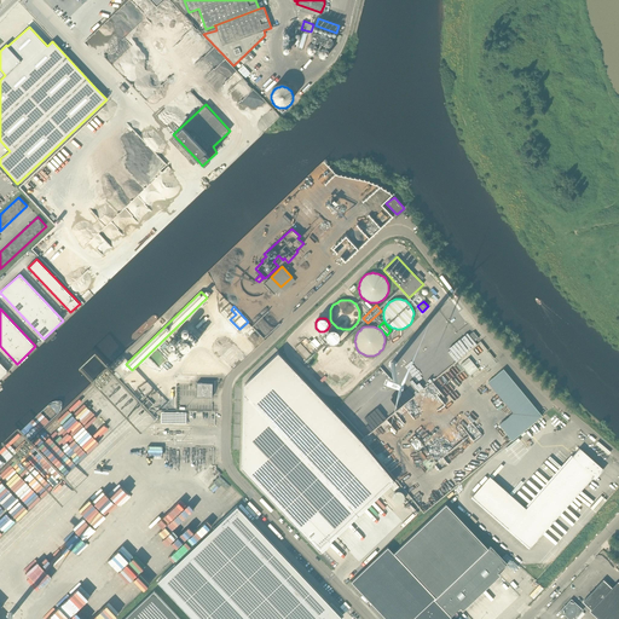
[(179,358),(185,353),(194,345),(198,340),(191,331),(185,336),(175,345),(177,346),(172,351),(179,358)]
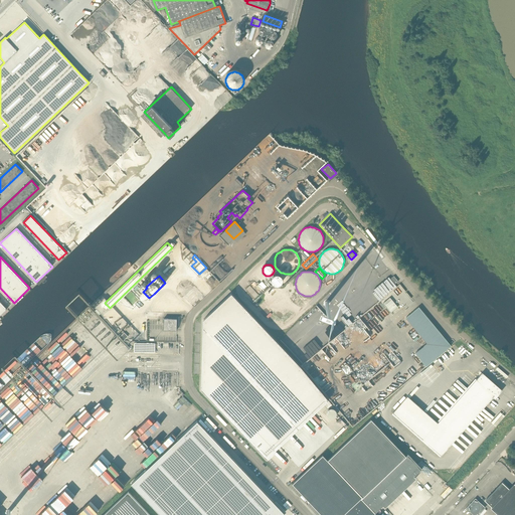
[(275,286),(276,287),(277,287),(278,287),(279,287),(280,286),(281,286),(282,285),(282,284),(283,283),(283,282),(283,281),(283,280),(283,279),(282,278),(282,277),(281,277),(280,276),(279,276),(278,276),(277,276),(276,276),(275,276),(274,277),(273,278),(272,279),(272,280),(272,281),(272,282),(272,283),(273,284),(273,285),(274,285),(275,286)]
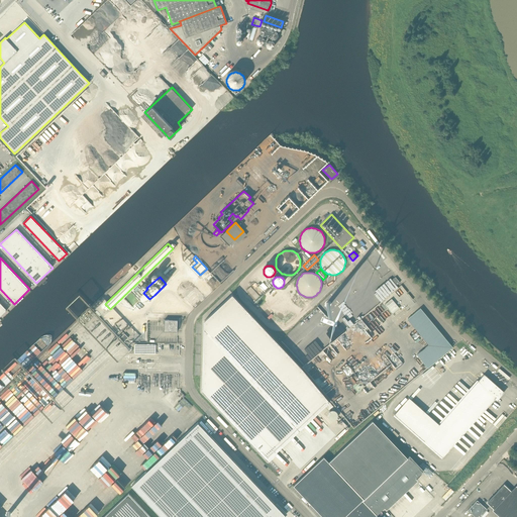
[(255,282),(251,286),(260,295),(264,291),(259,286),(261,285),(259,284),(257,285),(255,282)]
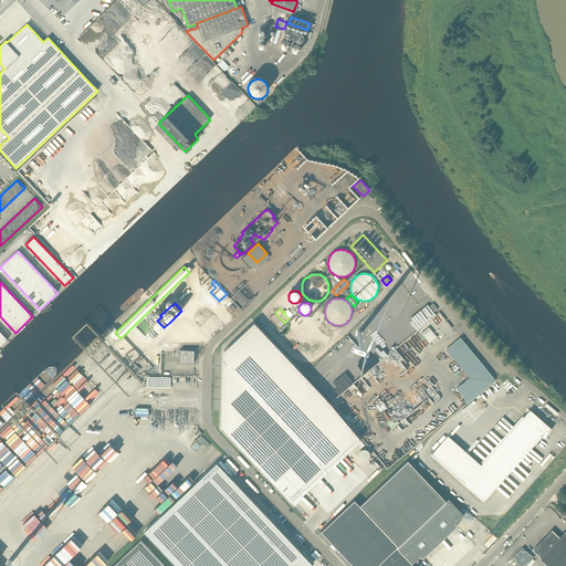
[(270,317),(280,327),(284,324),(274,314),(270,317)]
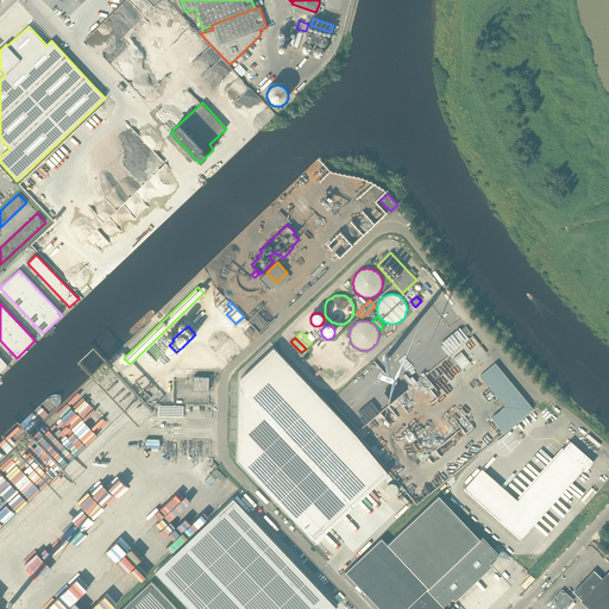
[(240,378),(238,460),(303,531),(305,529),(315,540),(371,487),(372,488),(382,478),(387,484),(394,478),(356,434),(274,346),(240,378)]
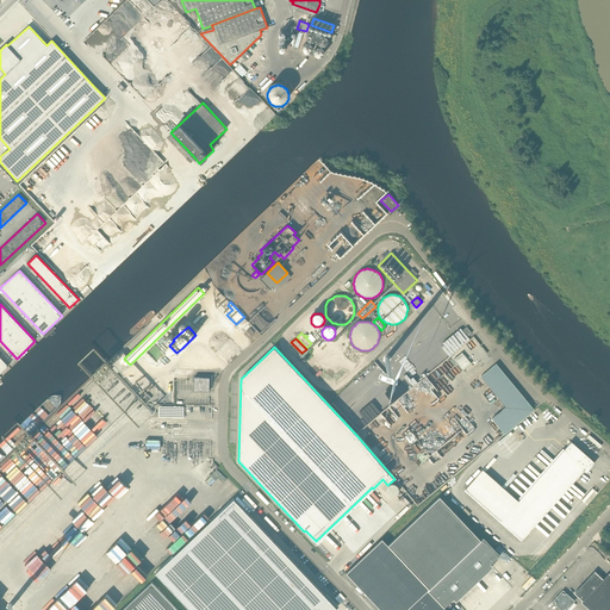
[(455,360),(464,371),(472,365),(464,353),(455,360)]
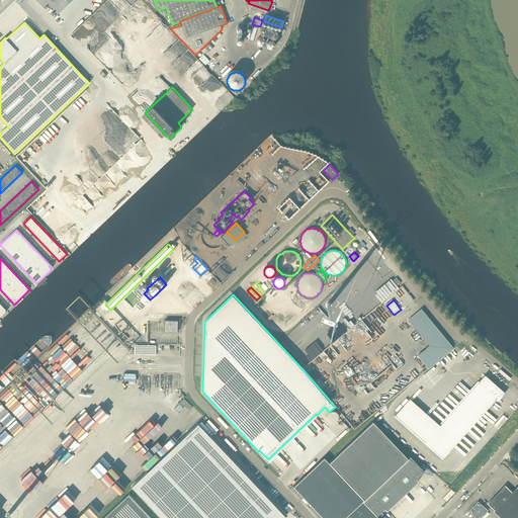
[(453,348),(421,309),(408,320),(429,345),(417,355),(429,368),(442,357),(453,348)]
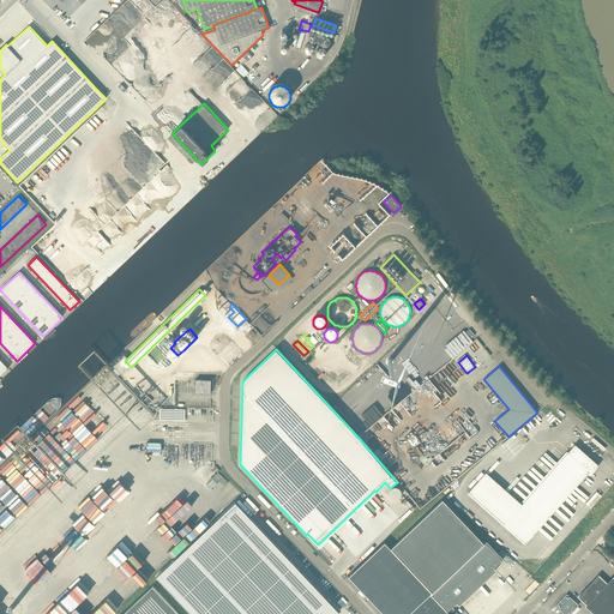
[(205,379),(204,380),(196,380),(194,393),(210,393),(211,389),(214,389),(214,387),(211,387),(211,381),(211,380),(210,379),(209,378),(208,378),(206,378),(205,379)]
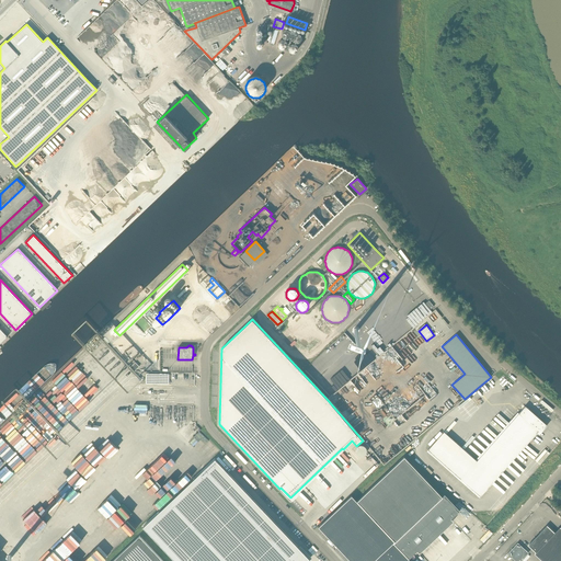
[(135,371),(139,366),(135,363),(130,367),(135,371)]
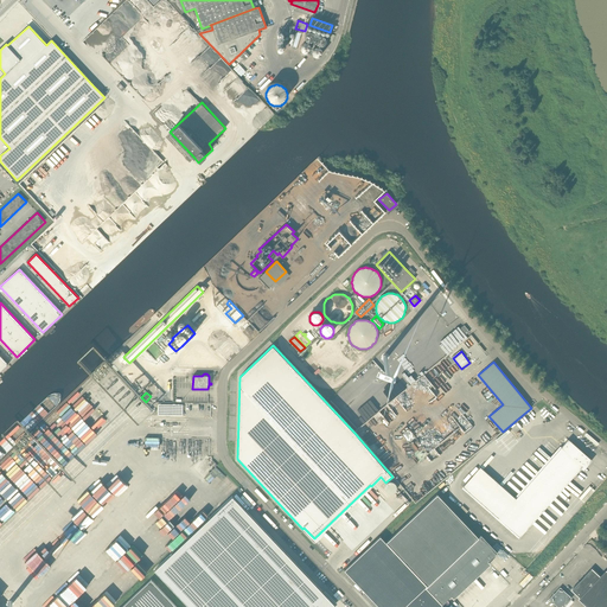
[(72,407),(77,413),(83,408),(78,402),(72,407)]
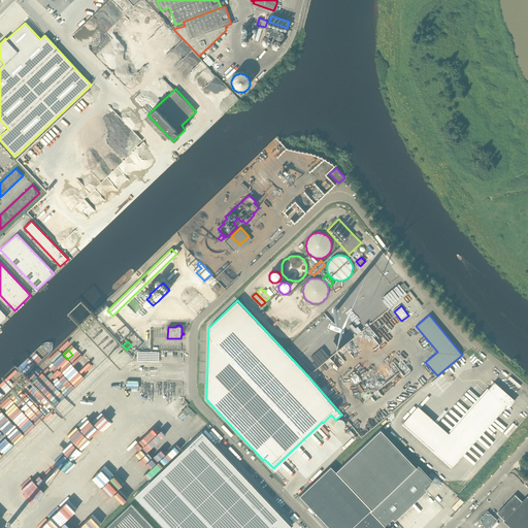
[(159,352),(137,352),(137,361),(159,361),(159,352)]
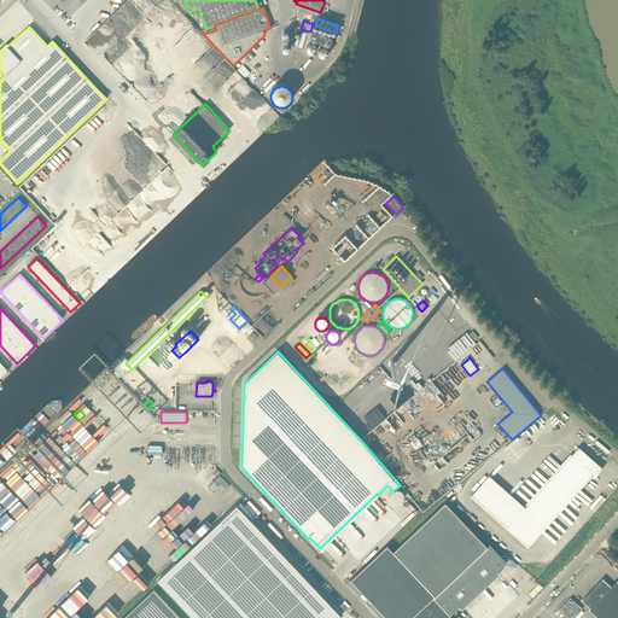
[(169,460),(170,445),(155,445),(155,460),(169,460)]
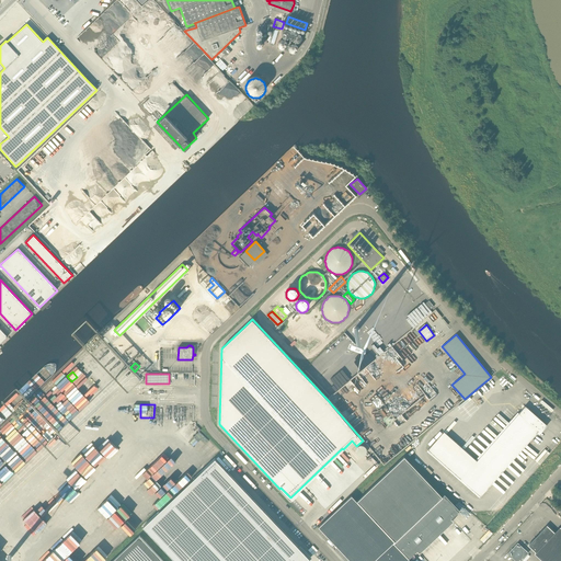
[(444,432),(427,449),(480,496),(537,432),(539,434),(540,433),(545,428),(544,428),(546,425),(525,407),(523,410),(523,409),(477,460),(444,432)]
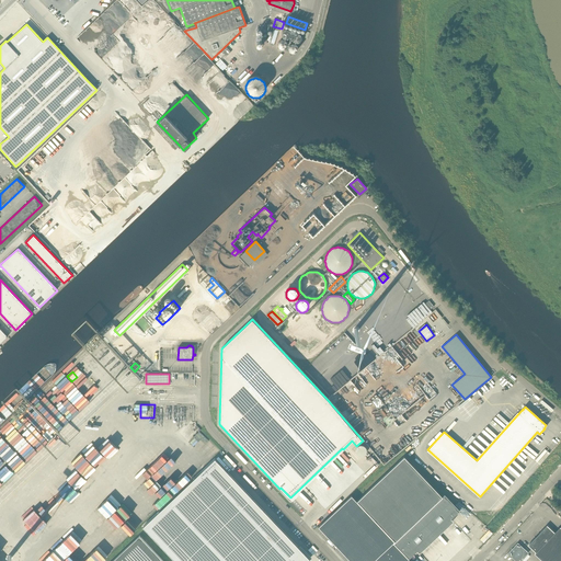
[(499,413),(488,425),(499,434),(508,422),(499,413)]
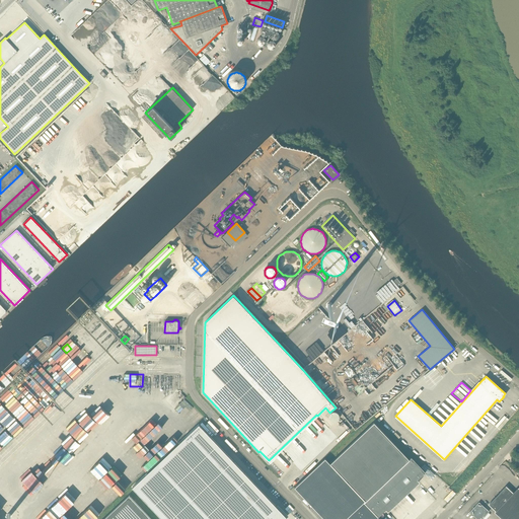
[(95,427),(104,419),(94,409),(88,415),(90,417),(88,419),(95,427)]
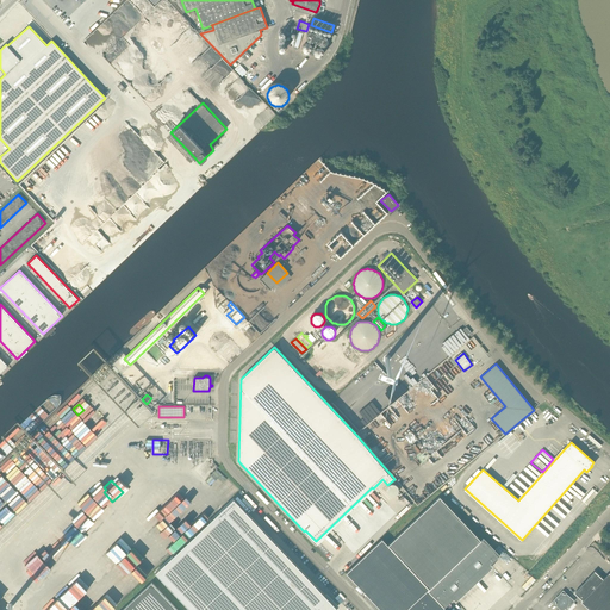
[(585,498),(589,502),(601,490),(596,486),(585,498)]
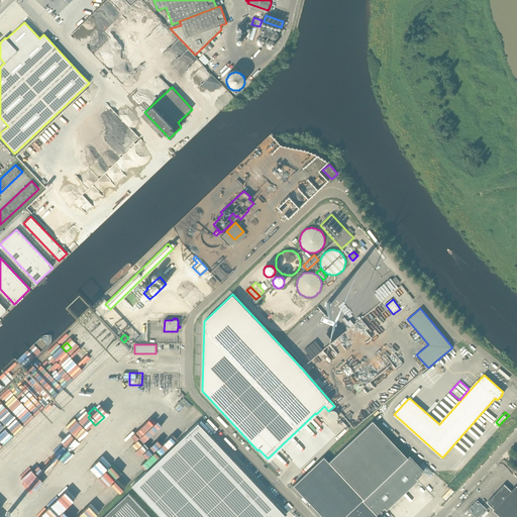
[(373,421),(328,461),(364,499),(362,500),(377,515),(385,507),(387,510),(417,480),(415,478),(423,471),(416,462),(409,455),(407,457),(373,421)]
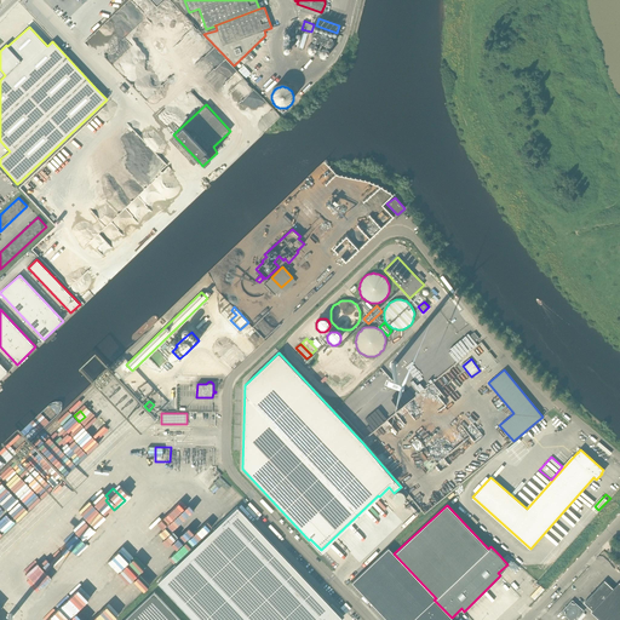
[(193,619),(339,619),(342,618),(329,604),(237,506),(158,583),(193,619)]
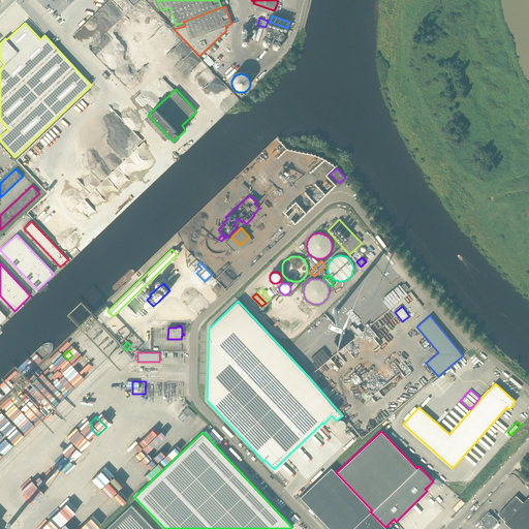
[(127,452),(131,457),(135,454),(139,459),(145,454),(141,449),(142,448),(136,443),(127,452)]
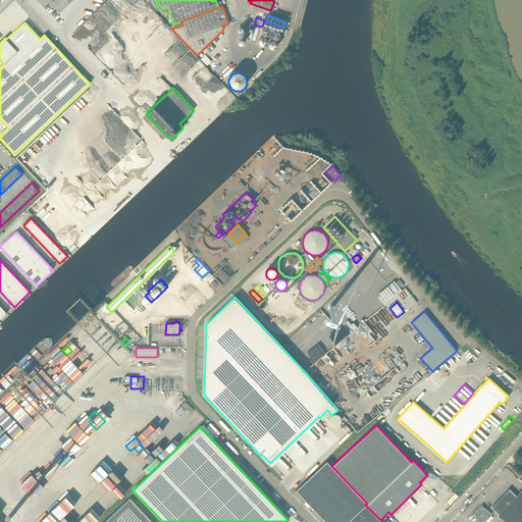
[(41,451),(55,465),(68,452),(58,440),(50,450),(46,446),(41,451)]
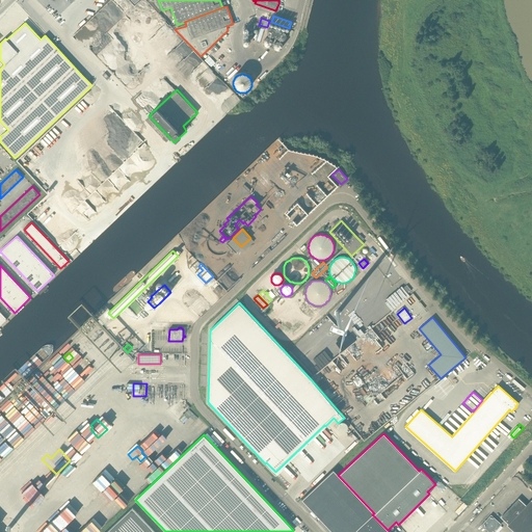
[(95,468),(84,477),(98,494),(104,488),(112,498),(122,490),(117,484),(113,487),(110,483),(114,480),(105,470),(100,474),(95,468)]
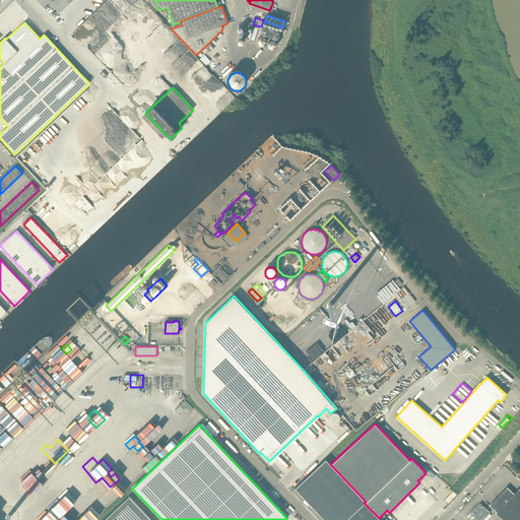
[(325,459),(295,489),(324,519),(380,519),(379,518),(364,503),(366,502),(330,464),(325,459)]
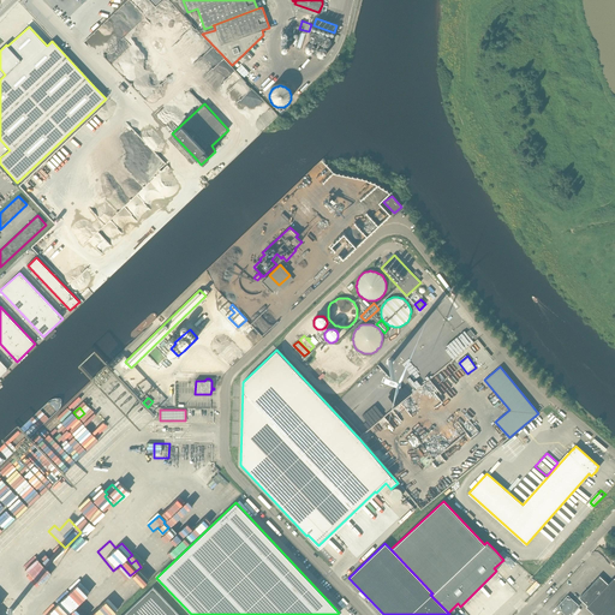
[(99,614),(96,611),(102,607),(91,592),(93,591),(84,579),(76,585),(79,579),(75,575),(67,586),(71,584),(73,587),(64,601),(66,603),(72,610),(75,609),(82,614),(81,614),(79,614),(99,614)]
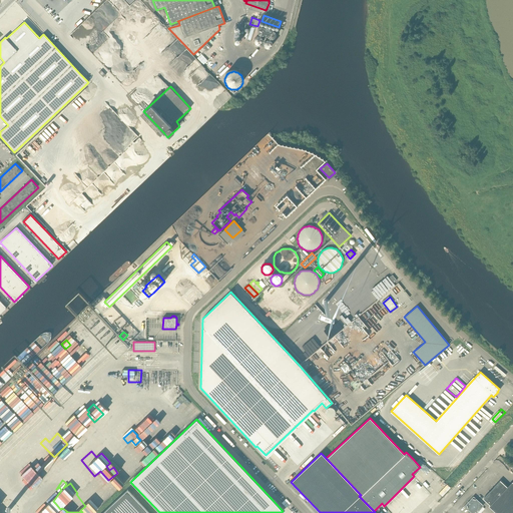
[(512,512),(512,482),(512,483),(508,488),(501,481),(484,499),(492,506),(491,507),(496,512),(512,512)]
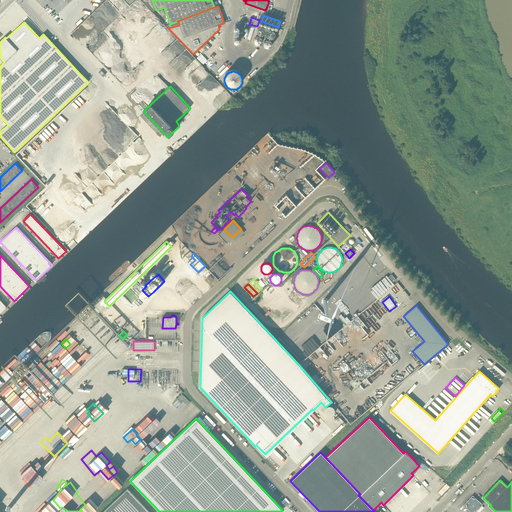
[(102,511),(148,511),(127,489),(102,511)]
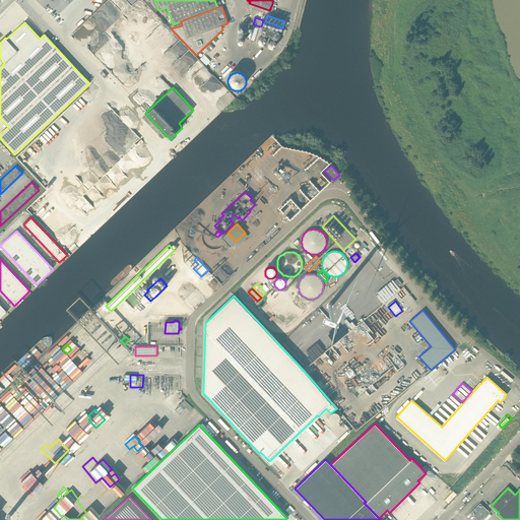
[(479,503),(470,513),(477,519),(482,519),(490,512),(479,503)]
